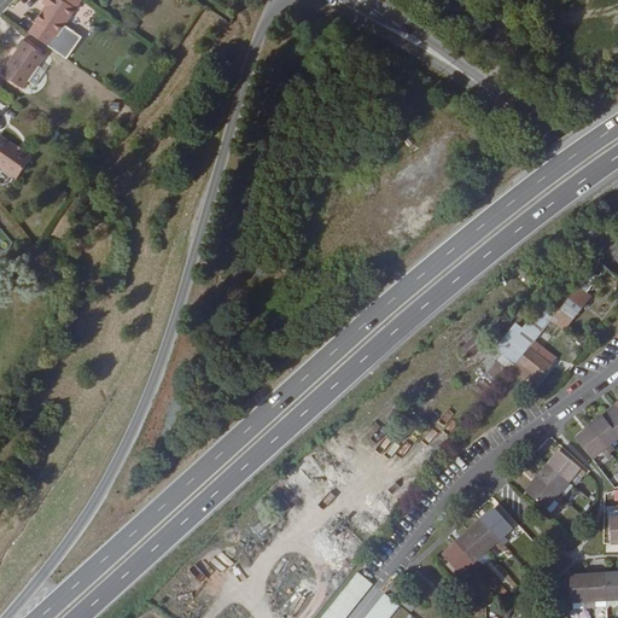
[(48,0),(46,5),(47,6),(48,6),(44,13),(42,12),(36,22),(38,22),(30,33),(50,47),(76,10),(63,0),(48,0)]
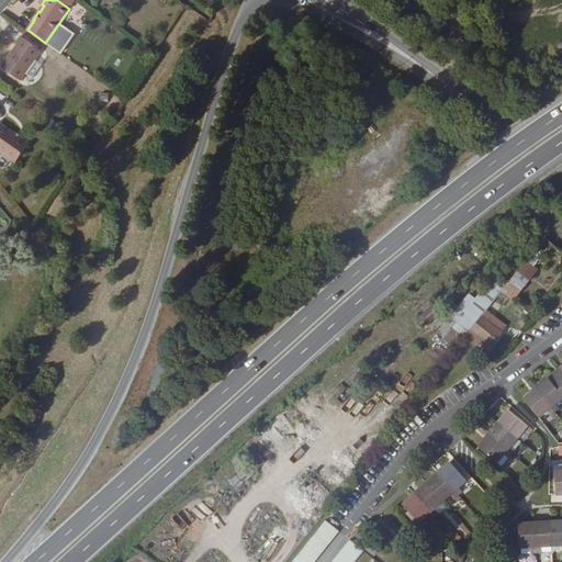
[(21,36),(17,43),(18,44),(1,67),(21,81),(42,51),(21,36)]
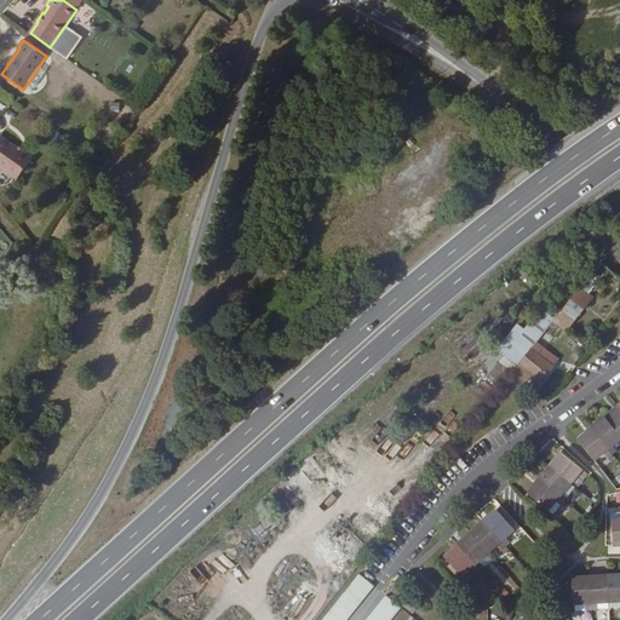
[(0,168),(16,181),(32,159),(0,137),(0,168)]
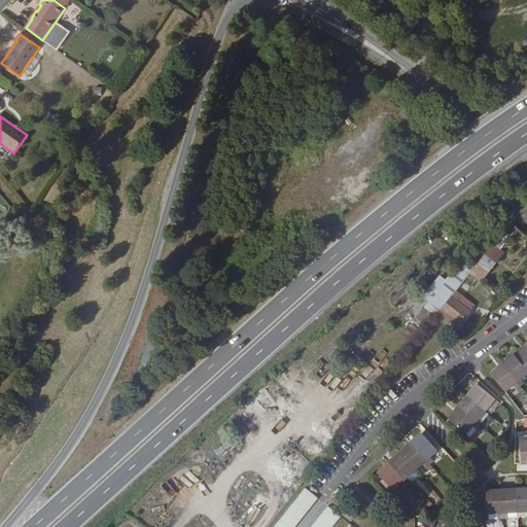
[(503,233),(493,244),(500,249),(510,238),(503,233)]
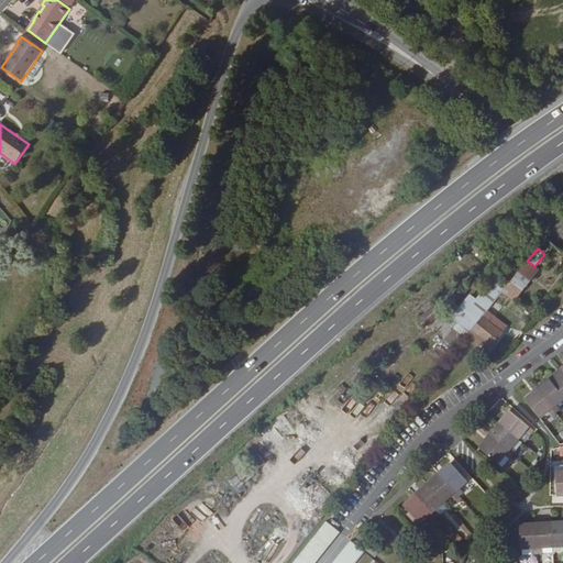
[(508,285),(504,290),(516,300),(539,271),(534,266),(527,261),(508,285)]
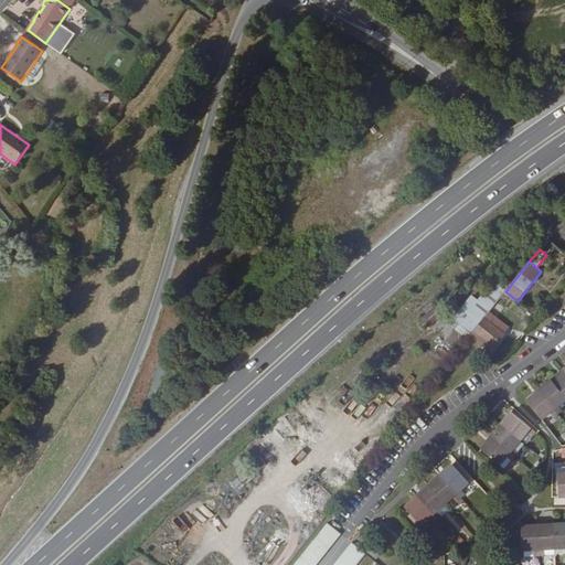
[(459,324),(471,333),(484,317),(490,310),(505,291),(510,286),(497,276),(478,299),(459,324)]
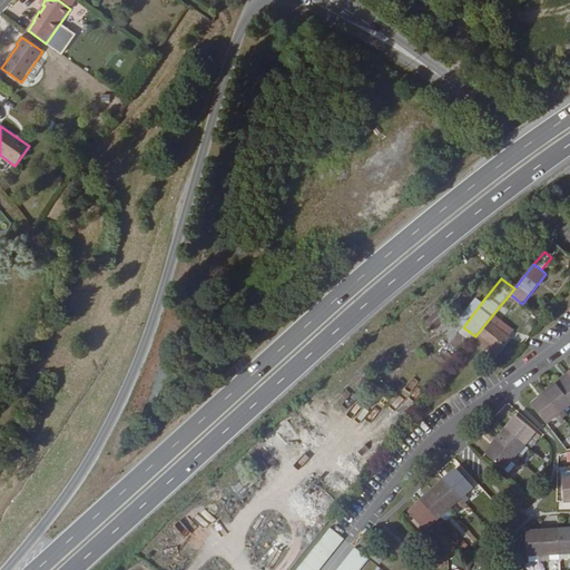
[(457,322),(463,327),(482,302),(477,297),(457,322)]
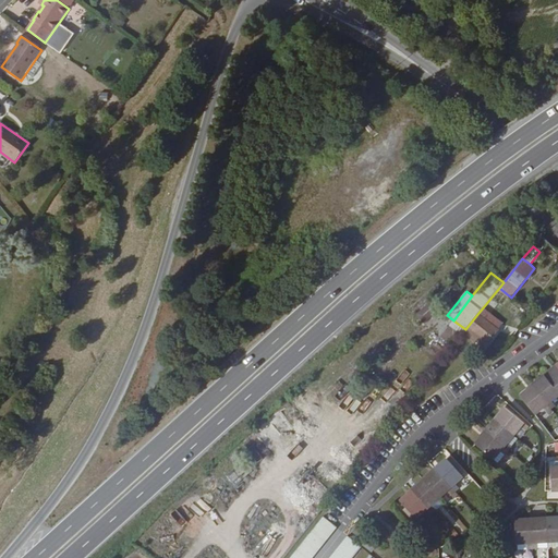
[(484,306),(478,313),(499,329),(505,323),(484,306)]
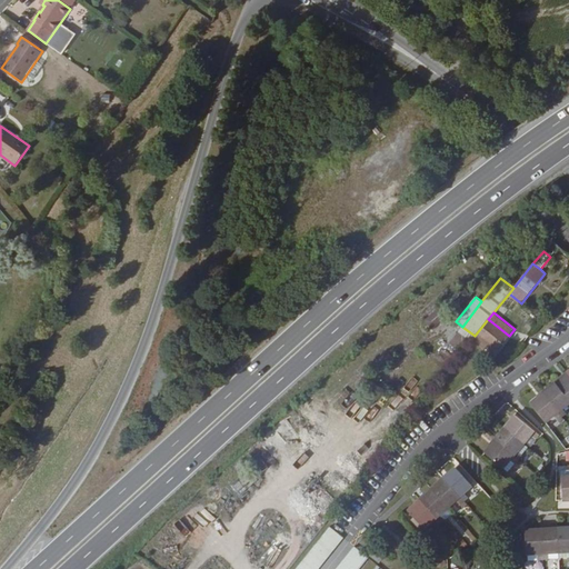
[(475,336),(471,339),(485,350),(487,347),(495,352),(509,336),(488,319),(475,336)]
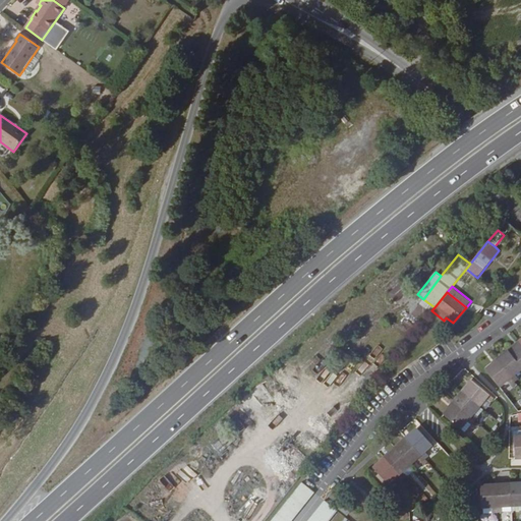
[(431,311),(431,310),(435,307),(423,299),(411,314),(422,323),(431,311)]
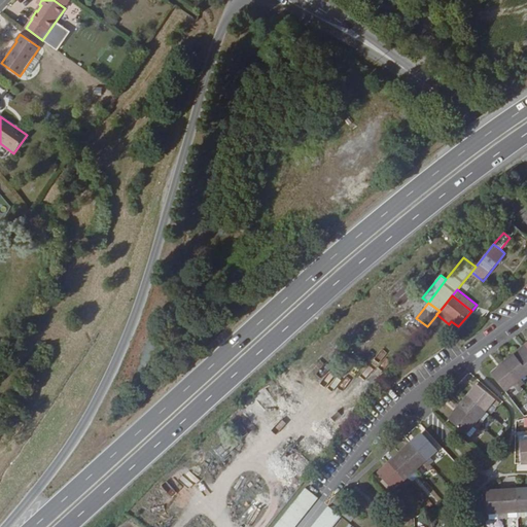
[(517,389),(517,390),(521,387),(525,383),(522,378),(526,374),(526,345),(491,374),(505,391),(508,395),(517,389)]
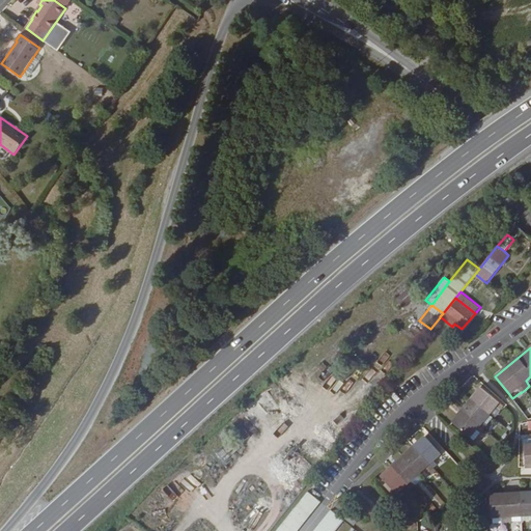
[(481,387),(452,422),(470,437),(474,441),(494,417),(490,414),(496,407),(500,410),(503,406),(499,402),(481,387)]
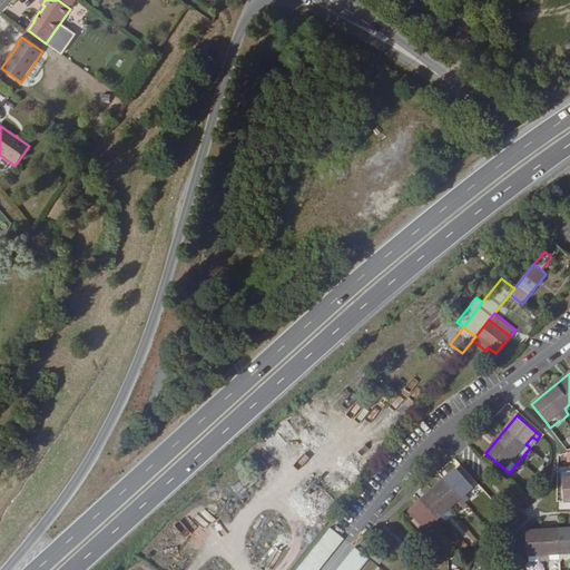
[(409,511),(425,530),(433,522),(438,527),(445,519),(442,514),(457,501),(464,509),(469,505),(465,502),(470,498),(465,493),(473,487),(457,468),(409,511)]
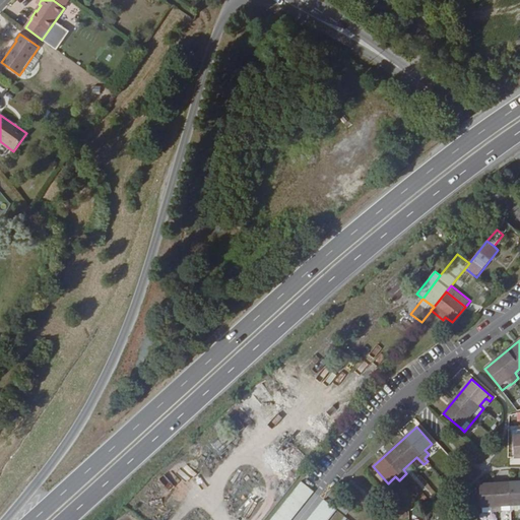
[(317,477),(309,471),(270,519),(290,519),(314,491),(310,488),(317,477)]
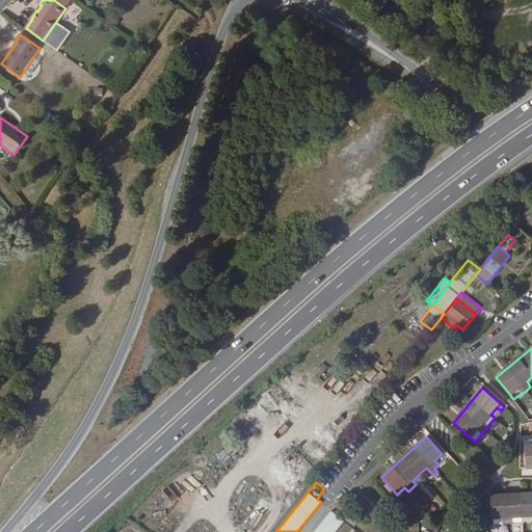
[(187,491),(184,498),(195,503),(197,497),(187,491)]
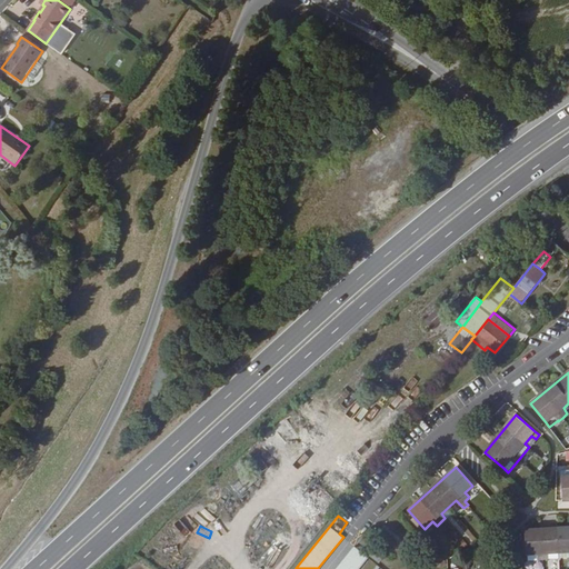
[(568,527),(526,529),(527,555),(538,553),(538,559),(549,559),(549,553),(559,552),(568,551),(568,527)]
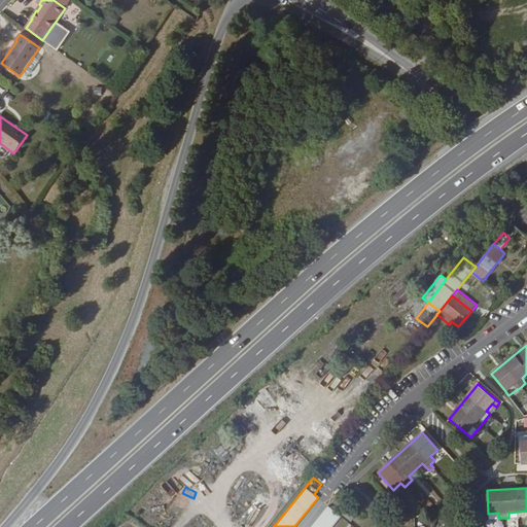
[(328,505),(311,526),(332,526),(342,516),(328,505)]
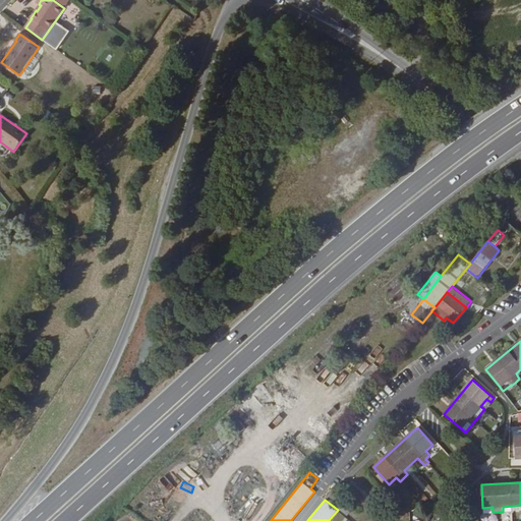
[(345,501),(339,509),(347,516),(354,507),(345,501)]
